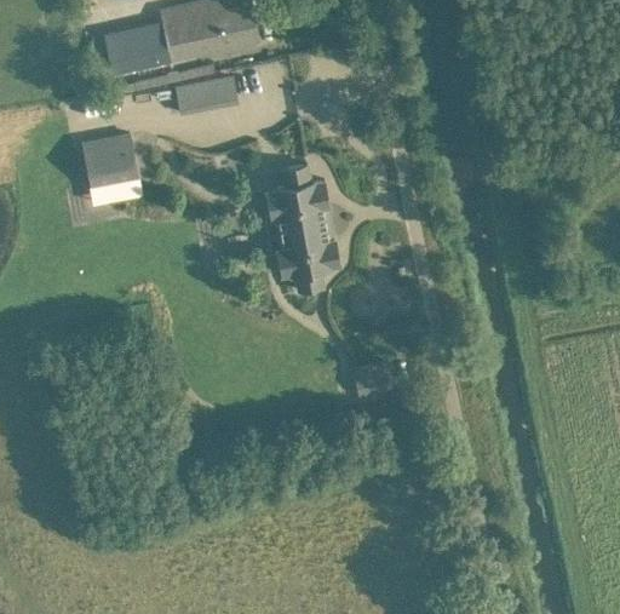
[(162,26),(109,38),(118,74),(234,49),(258,42),(247,0),(225,0),(224,0),(160,16),(162,26)]
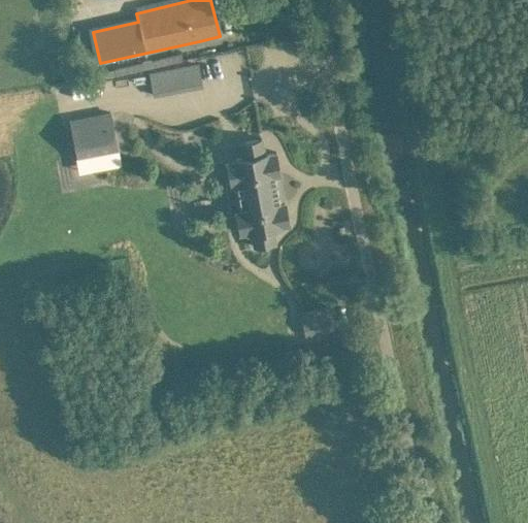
[(153,91),(202,89),(201,69),(152,71),(153,91)]
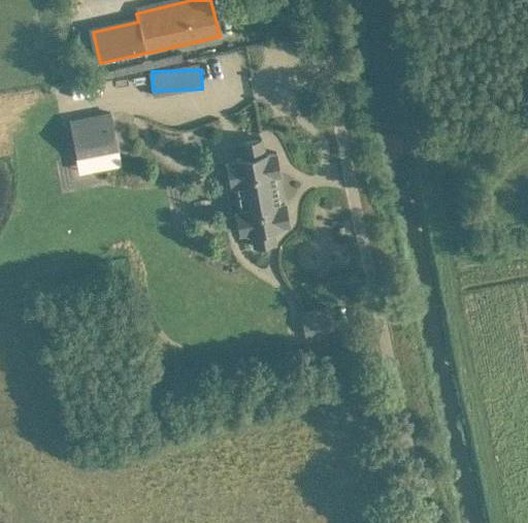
[(71,124),(70,125),(70,126),(76,159),(76,161),(78,161),(78,160),(116,154),(118,154),(117,152),(110,119),(110,117),(108,117),(108,118),(71,124)]
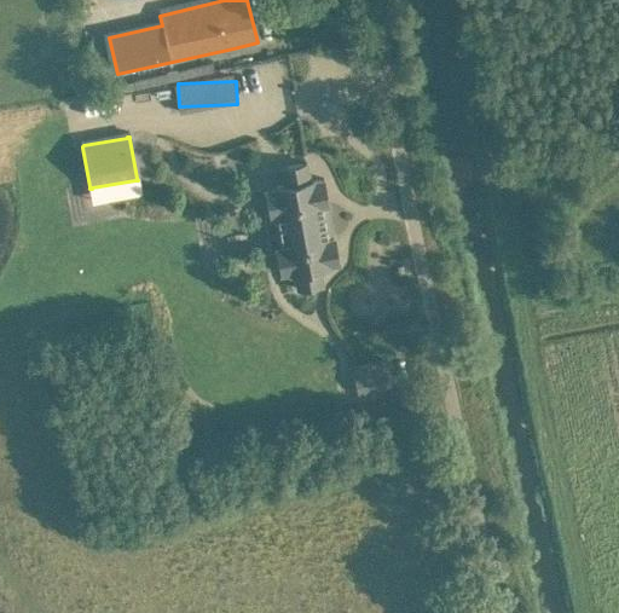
[(330,269),(339,267),(334,242),(329,242),(323,209),(328,208),(323,183),(314,185),(314,183),(310,184),(306,167),(282,172),(285,189),(275,191),(275,192),(265,194),(270,220),(272,219),(273,229),(266,230),(271,255),(277,254),(281,278),(290,276),(290,278),(295,277),(298,294),(323,289),(319,272),(330,270),(330,269)]
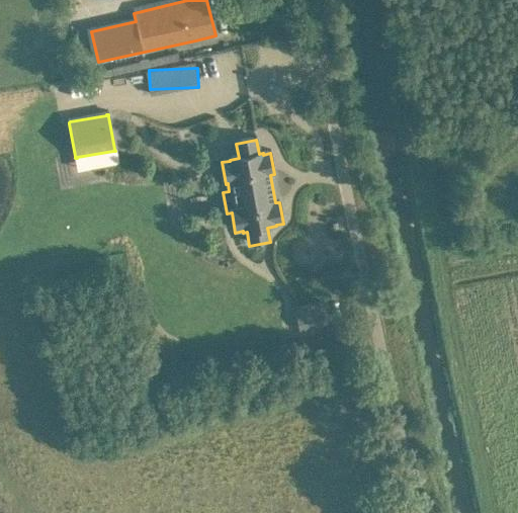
[(321,305),(294,312),(299,333),(326,327),(321,305)]
